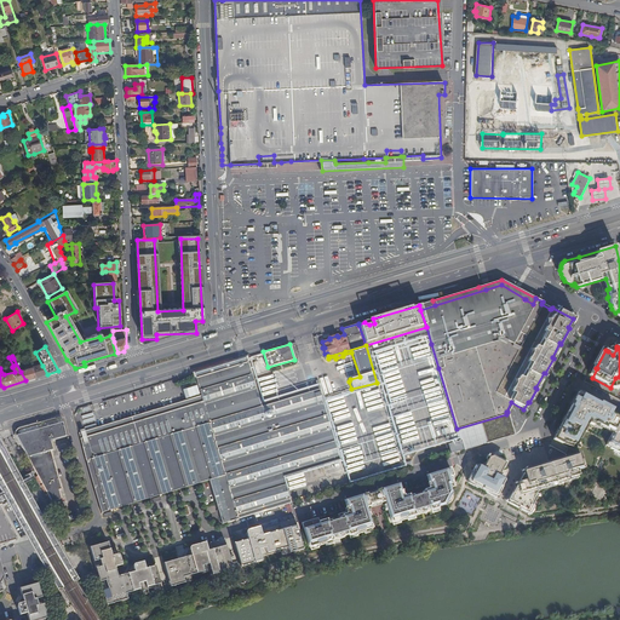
[(257,391),(253,379),(247,356),(228,362),(229,367),(195,377),(201,395),(200,395),(200,396),(153,411),(82,431),(79,431),(87,464),(101,512),(113,509),(154,497),(178,489),(210,481),(223,523),(290,504),(281,476),(340,459),(319,390),(280,402),(279,397),(260,403),(257,391)]
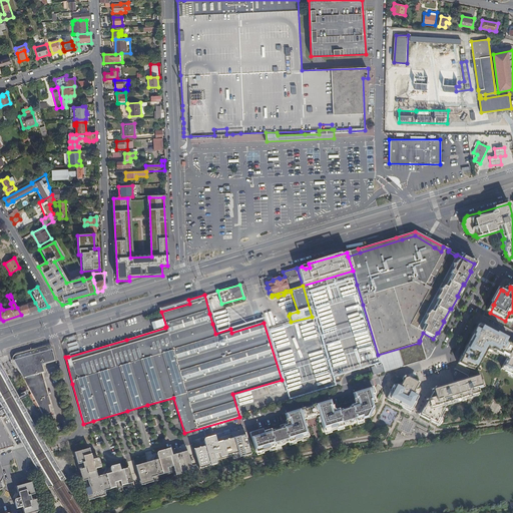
[(17,308),(21,315),(39,310),(35,303),(17,308)]
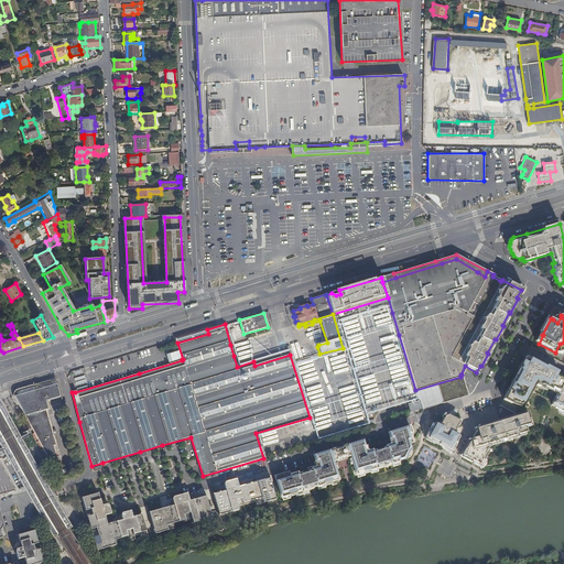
[(516,408),(521,410),(531,392),(546,400),(551,391),(559,394),(563,382),(563,380),(555,376),(556,373),(546,368),(545,370),(540,368),(541,365),(527,358),(522,366),(523,367),(520,371),(519,371),(503,401),(516,408)]
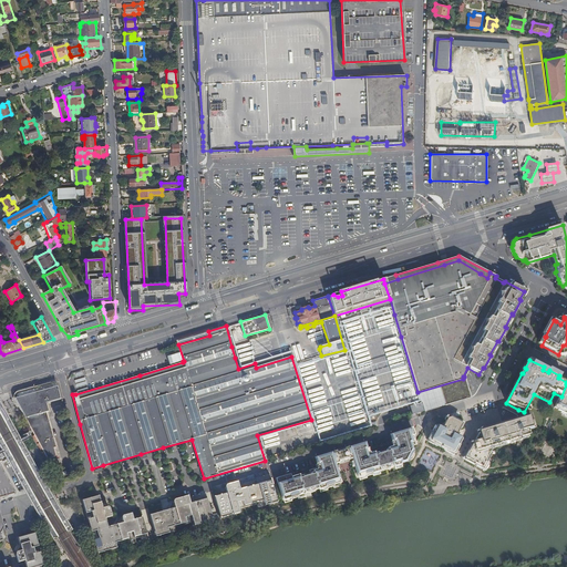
[(423,411),(470,398),(463,379),(457,381),(418,393),(423,411)]
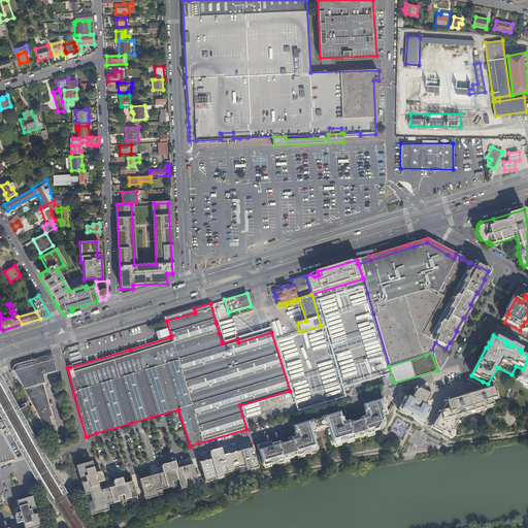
[(46,427),(51,426),(53,425),(51,418),(53,417),(47,399),(43,384),(45,383),(43,375),(57,371),(53,355),(37,359),(32,361),(30,361),(26,363),(23,363),(19,365),(17,365),(14,370),(35,408),(45,427),(46,427)]
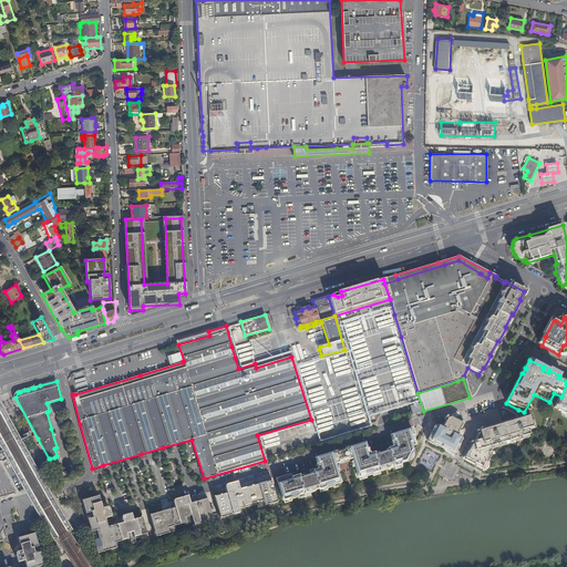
[(566,384),(562,397),(555,408),(559,410),(558,411),(562,413),(566,415),(566,384)]
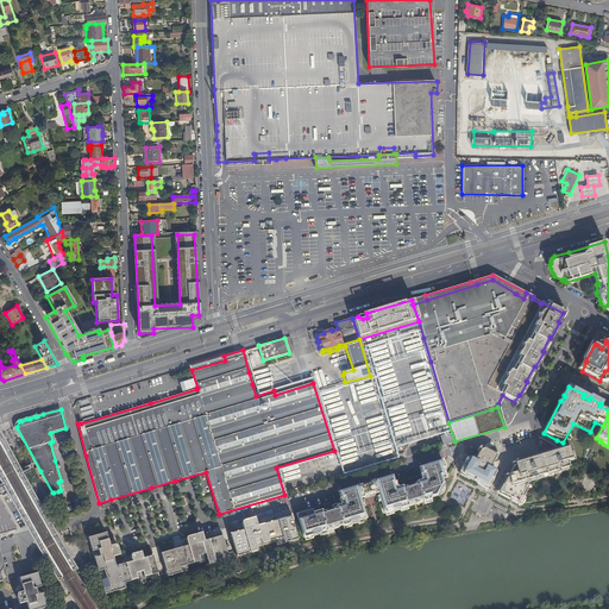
[(51,494),(52,493),(41,471),(17,427),(16,428),(18,433),(22,439),(51,494)]
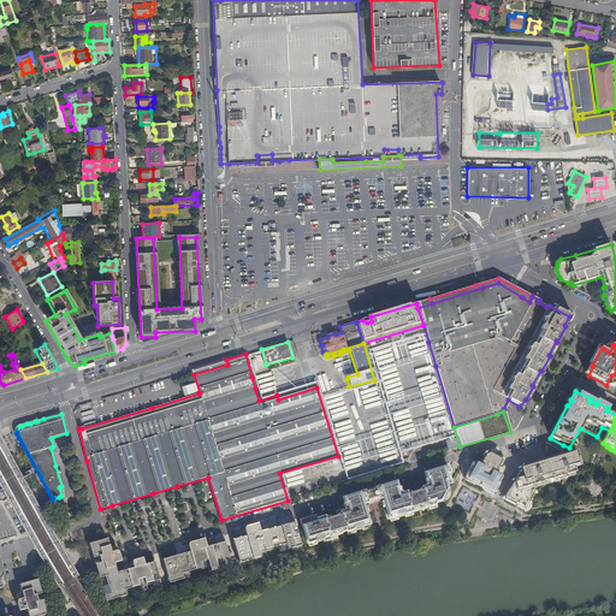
[(540,481),(573,472),(575,471),(574,469),(573,465),(576,463),(579,463),(575,450),(573,450),(569,448),(563,445),(560,450),(560,454),(549,457),(550,461),(528,467),(523,466),(522,465),(521,466),(517,467),(519,471),(520,477),(514,478),(511,479),(513,483),(504,497),(517,504),(516,505),(523,509),(532,495),(529,493),(533,487),(538,480),(540,481)]
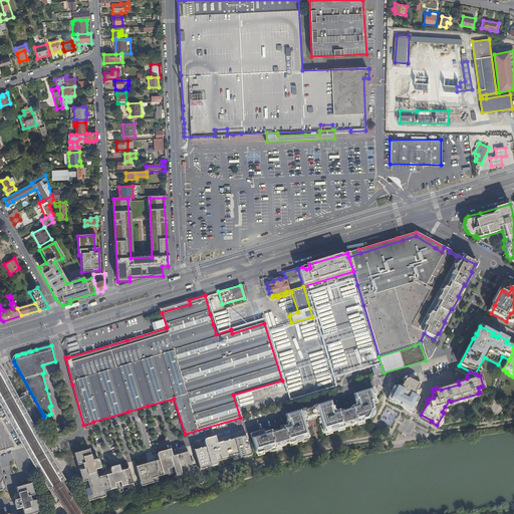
[(395,387),(389,399),(412,410),(418,399),(416,398),(417,395),(413,393),(419,379),(407,373),(406,375),(405,375),(400,387),(398,386),(396,388),(395,387)]
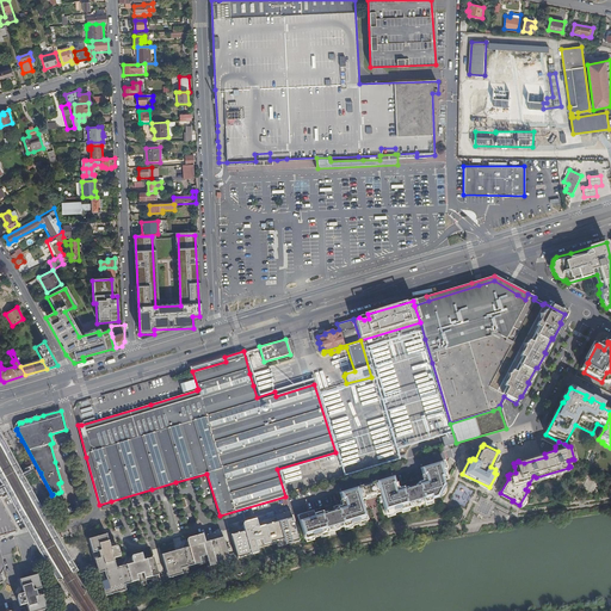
[(0,475),(0,477),(16,469),(2,445),(0,446),(0,475)]
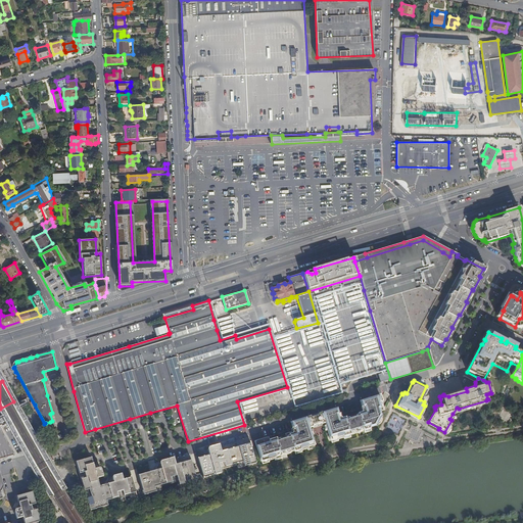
[(467,391),(466,388),(444,395),(448,396),(467,391)]
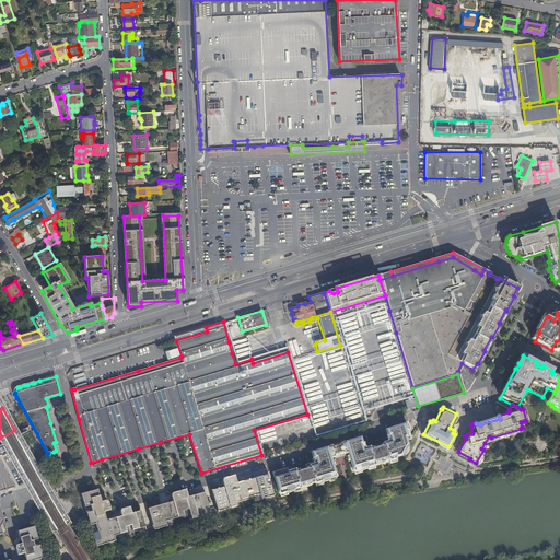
[(403,430),(407,443),(408,442),(411,441),(406,423),(386,430),(387,433),(391,433),(403,430)]
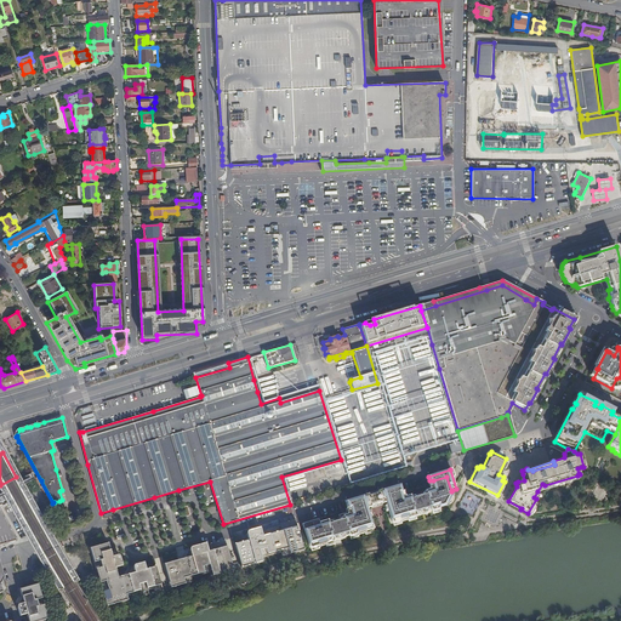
[(579,479),(577,476),(545,485),(542,484),(537,491),(579,479)]
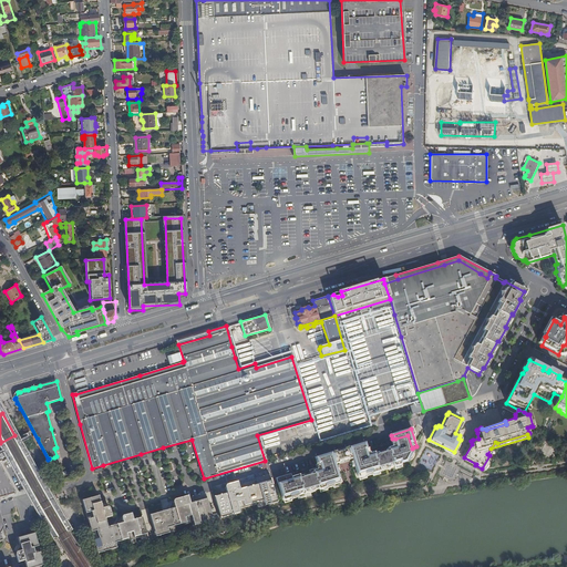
[(402,465),(405,463),(413,451),(412,449),(408,435),(395,439),(395,441),(393,442),(394,446),(392,446),(391,447),(389,449),(389,451),(375,454),(381,468),(393,465),(394,467),(402,465)]
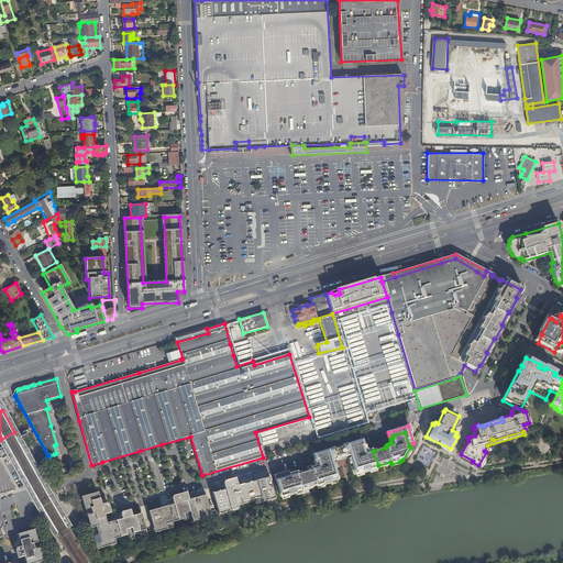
[(12,452),(20,449),(13,438),(6,442),(12,452)]
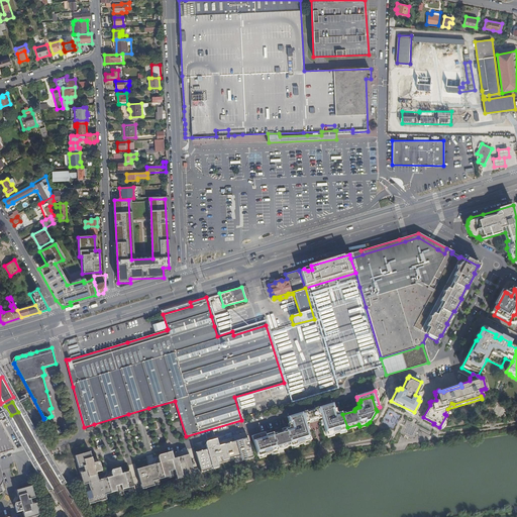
[(315,421),(317,420),(316,414),(330,409),(333,408),(332,404),(288,418),(289,422),(292,420),(293,421),(307,416),(309,422),(311,423),(313,422),(315,421)]
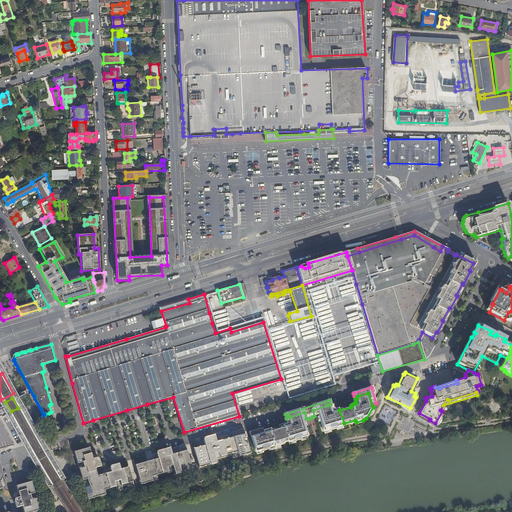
[(343,424),(344,423),(339,410),(338,410),(337,409),(334,410),(333,409),(331,410),(330,407),(330,406),(327,407),(327,405),(313,410),(314,416),(318,415),(324,432),(324,431),(330,430),(337,427),(342,426),(343,425),(343,424)]
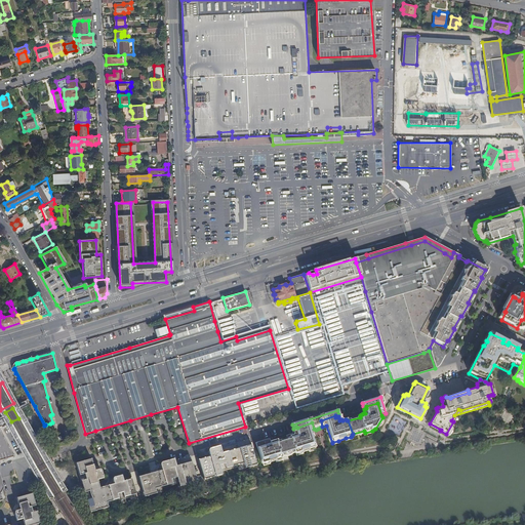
[(399,436),(404,427),(401,425),(403,420),(395,416),(388,430),(399,436)]
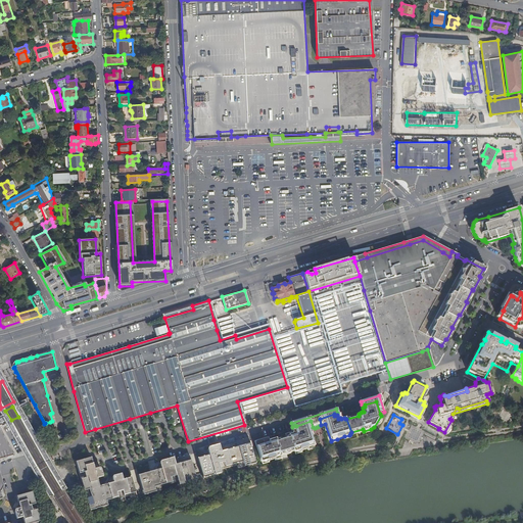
[(311,421),(296,426),(296,427),(294,428),(294,429),(295,432),(293,433),(292,434),(289,435),(289,436),(277,440),(277,438),(270,440),(269,439),(255,443),(262,462),(263,462),(268,460),(275,458),(281,456),(282,456),(281,454),(293,450),(294,452),(295,452),(300,449),(307,447),(313,445),(314,445),(308,429),(313,427),(311,421)]
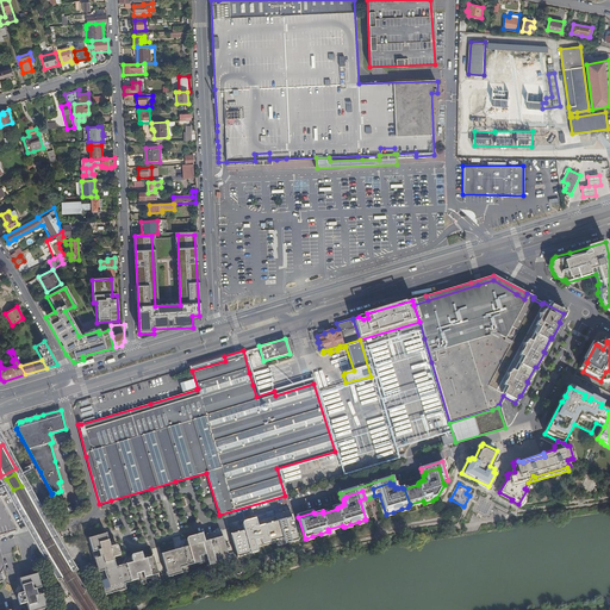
[(17,530),(0,503),(0,520),(0,521),(4,534),(5,534),(17,530)]
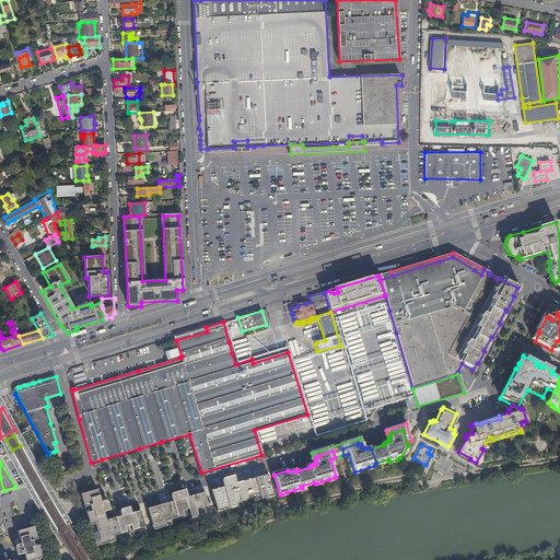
[(268,497),(275,494),(266,467),(235,476),(234,475),(222,478),(223,481),(221,482),(220,485),(220,487),(212,489),(219,511),(225,509),(224,505),(230,503),(231,508),(237,505),(236,501),(255,497),(256,500),(263,498),(261,494),(267,492),(268,497)]
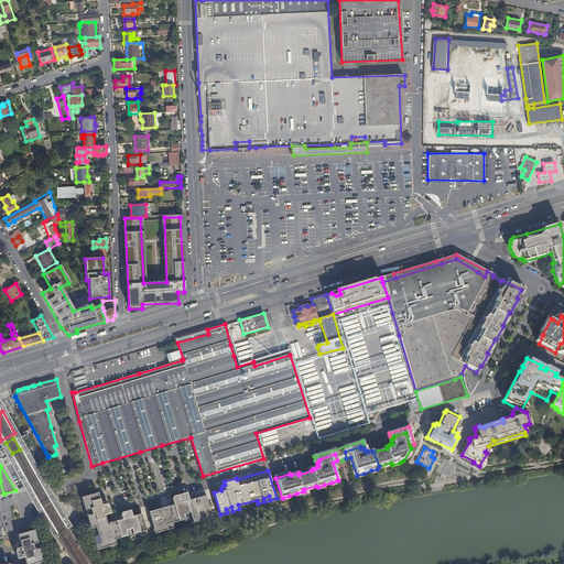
[(149,511),(153,528),(155,533),(162,531),(161,528),(167,525),(169,530),(175,528),(174,523),(192,519),(194,522),(201,520),(199,517),(205,514),(206,519),(213,517),(204,489),(187,494),(186,492),(174,496),(172,498),(173,501),(172,501),(171,503),(171,505),(149,511)]
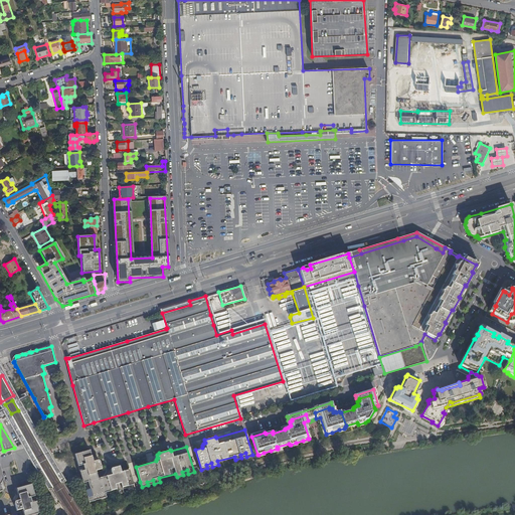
[(93,459),(92,456),(77,460),(90,502),(96,501),(95,497),(100,496),(101,499),(107,497),(106,494),(117,491),(118,494),(124,492),(123,489),(129,487),(130,491),(136,489),(130,469),(122,472),(120,466),(113,468),(111,470),(112,472),(110,472),(109,474),(110,476),(98,479),(96,471),(102,469),(100,463),(98,460),(97,461),(96,460),(94,458),(93,459)]
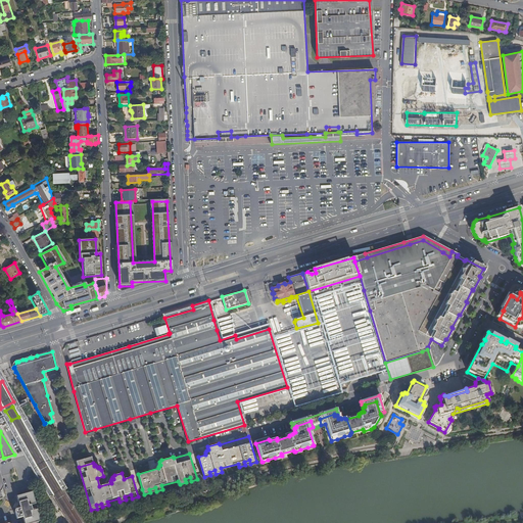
[(40,522),(32,492),(16,496),(18,506),(17,509),(14,510),(13,512),(15,520),(21,518),(22,522),(40,522)]
